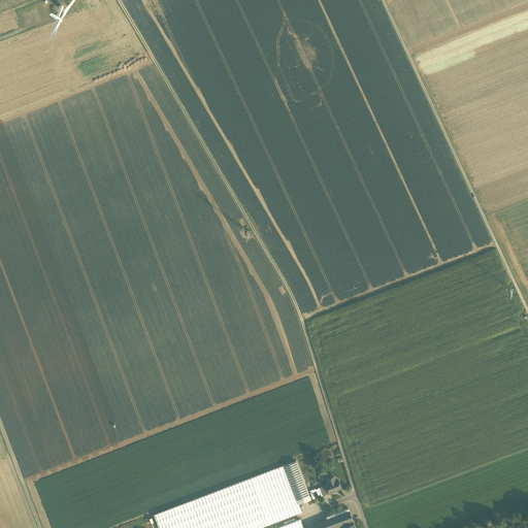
[(284,465),(299,504),(311,499),(296,461),(284,465)]
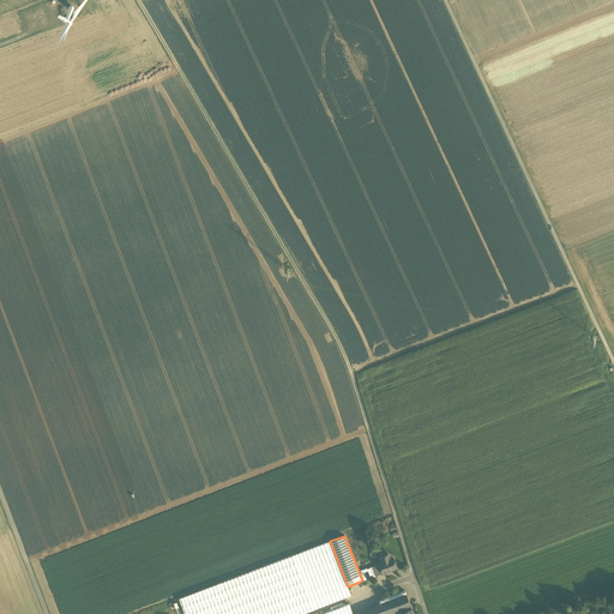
[(184,611),(185,613),(301,613),(350,596),(330,541),(179,599),(184,611)]
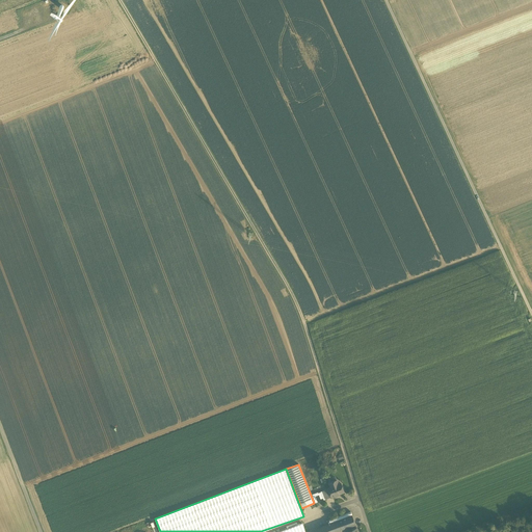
[(331,497),(331,498),(338,496),(337,495),(344,491),(341,483),(339,484),(337,481),(329,484),(330,487),(328,488),(331,497)]
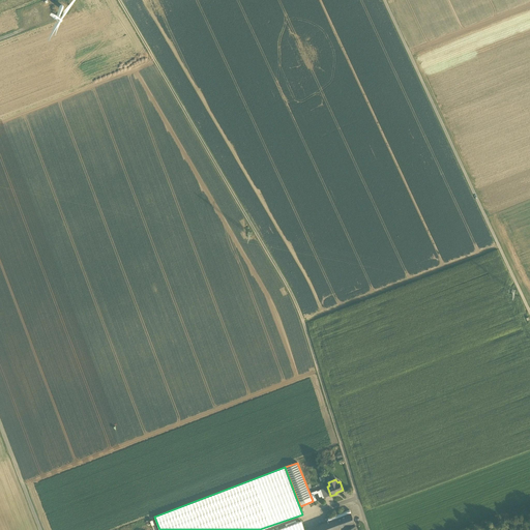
[(321,490),(324,497),(330,495),(327,487),(321,490)]
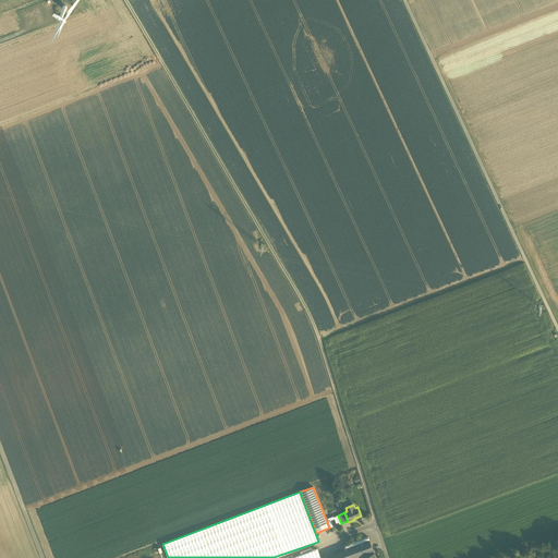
[(344,545),(347,549),(370,541),(368,536),(344,545)]
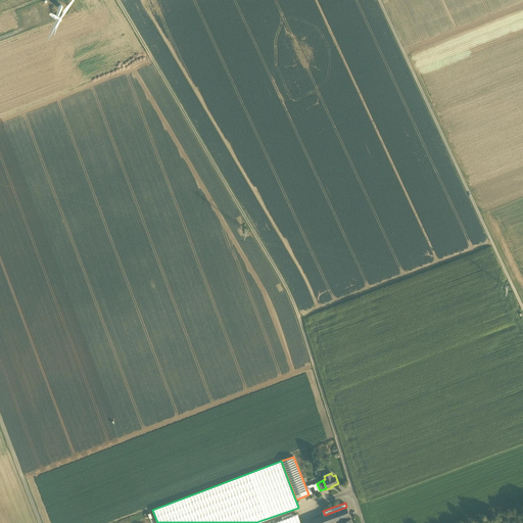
[(337,510),(340,519),(349,516),(346,507),(337,510)]
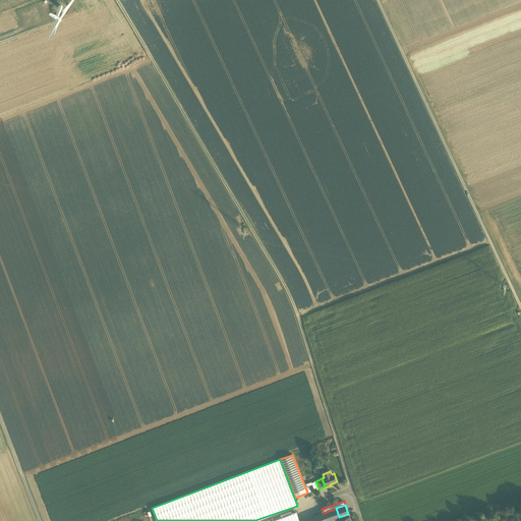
[(336,508),(322,514),(325,520),(328,520),(335,519),(339,517),(336,508)]
